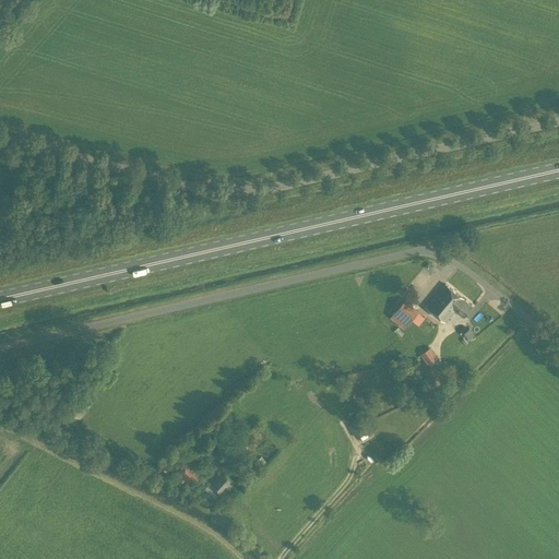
[(447,306),(456,293),(445,284),(426,307),(444,322),(453,311),(447,306)]
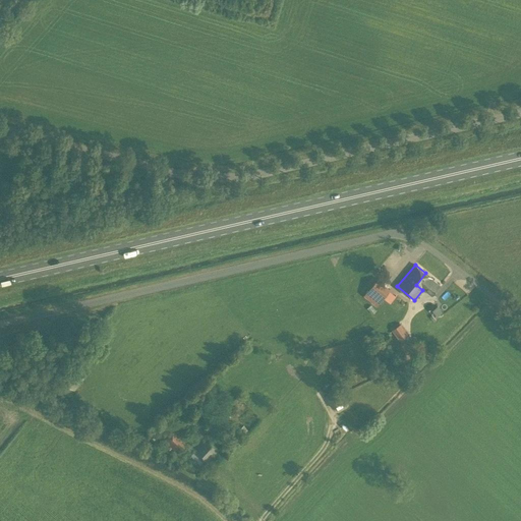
[(431,278),(425,273),(416,285),(422,290),(423,289),(431,295),(440,285),(431,279),(431,278)]
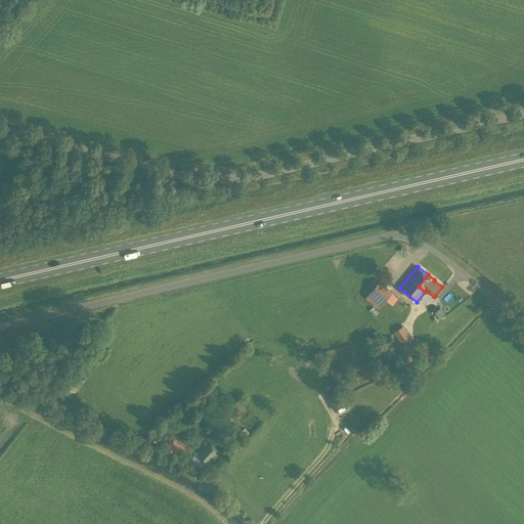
[(368,286),(373,289),(368,294),(382,304),(393,291),(380,279),(379,280),(376,277),(368,286)]
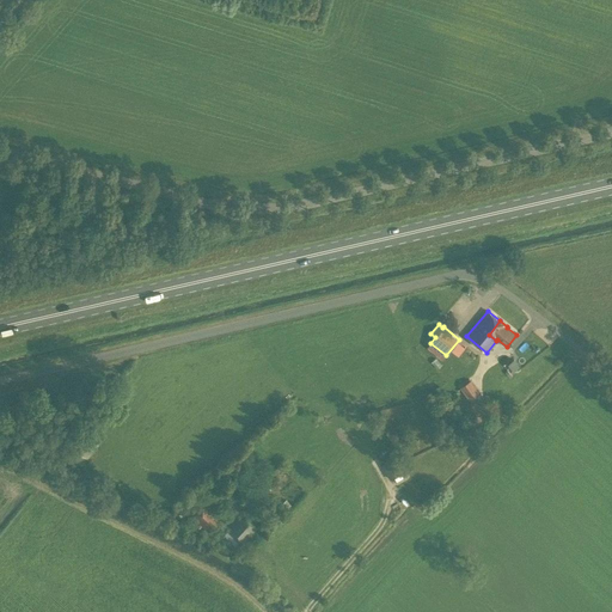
[(481,393),(471,380),(460,387),(470,402),(481,393)]
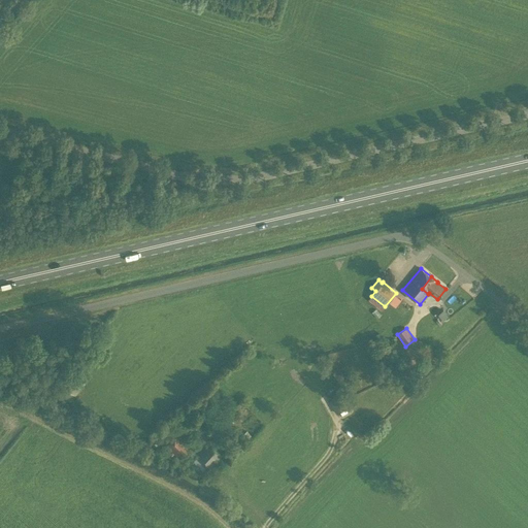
[(64,387),(75,395),(85,384),(73,374),(64,387)]
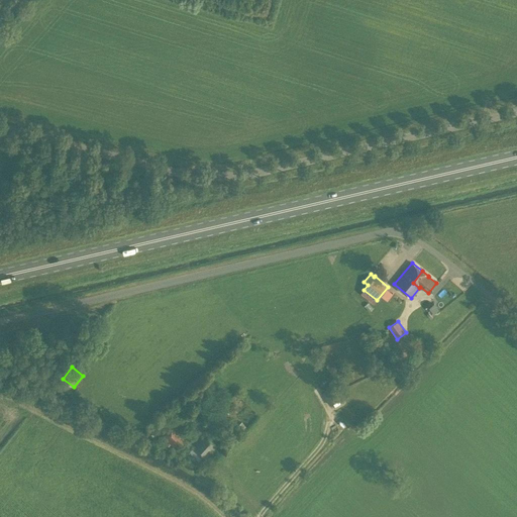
[(172,454),(191,433),(178,420),(176,422),(169,415),(165,419),(169,423),(165,428),(161,424),(156,429),(163,436),(158,441),(172,454)]
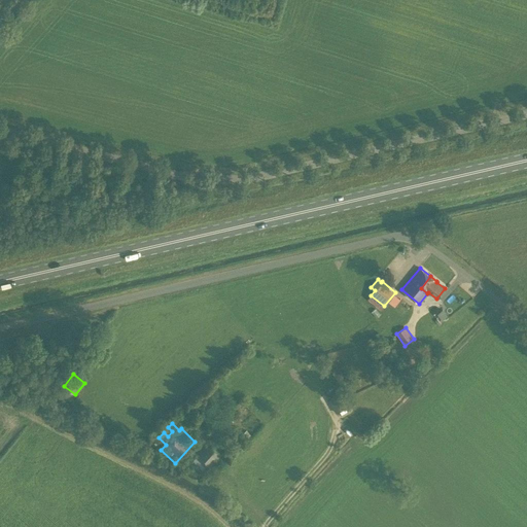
[(209,468),(222,454),(209,441),(195,455),(209,468)]
